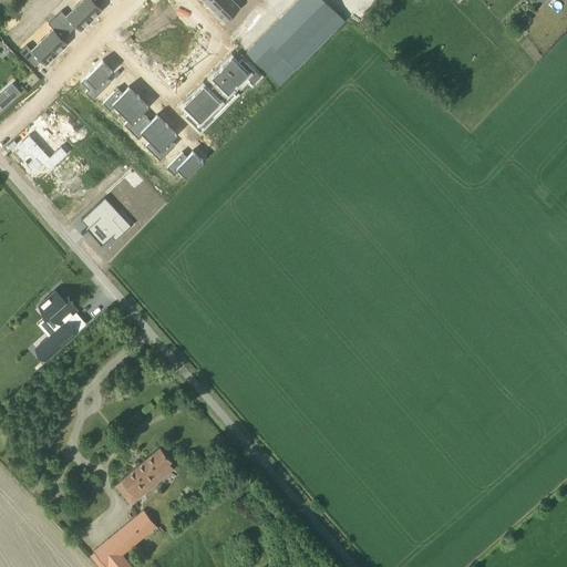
[(80,0),(79,2),(93,18),(104,7),(99,2),(101,0),(80,0)]
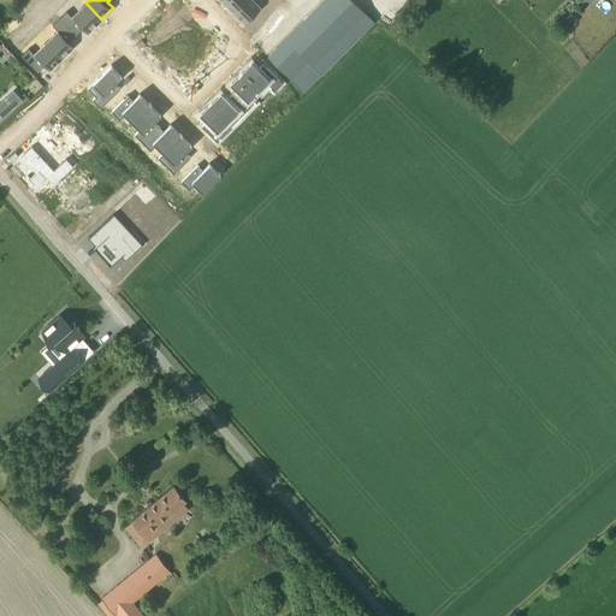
[(227,0),(226,1),(236,11),(247,0),(227,0)]
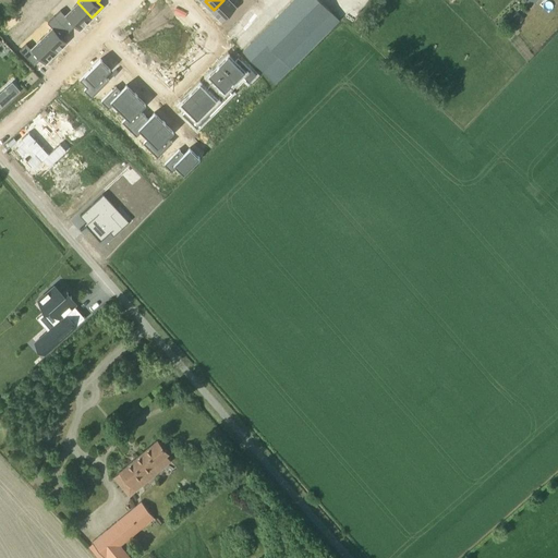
[(233,0),(223,0),(214,10),(223,20),(229,14),(233,20),(243,10),(233,0)]
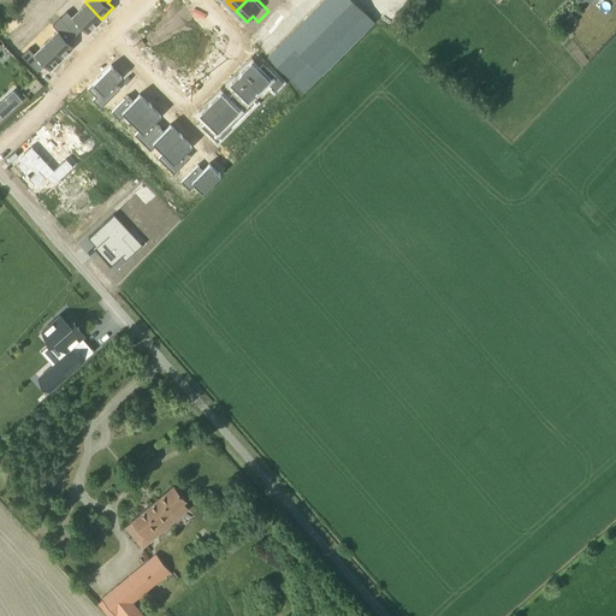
[(354,0),(321,0),(267,54),(295,82),(313,64),(321,73),(366,30),(356,21),(366,12),(354,0)]
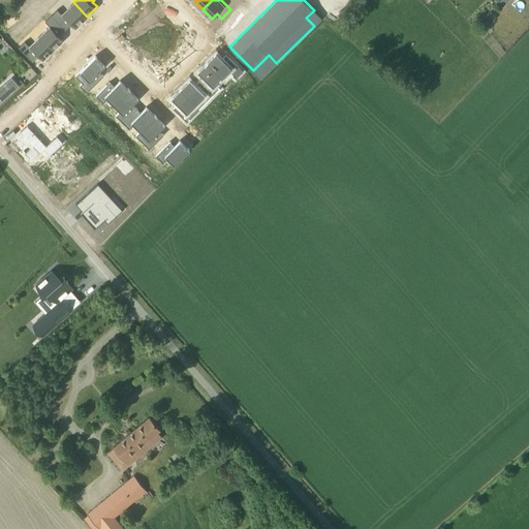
[(58,7),(52,13),(66,28),(72,22),(76,26),(87,17),(73,2),(63,12),(58,7)]
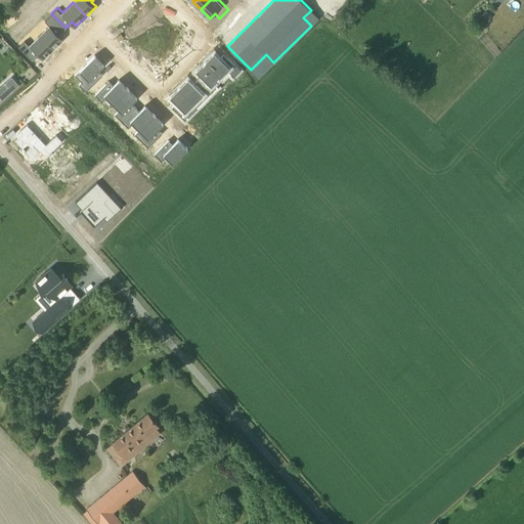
[(486,10),(480,16),(485,23),(491,16),(486,10)]
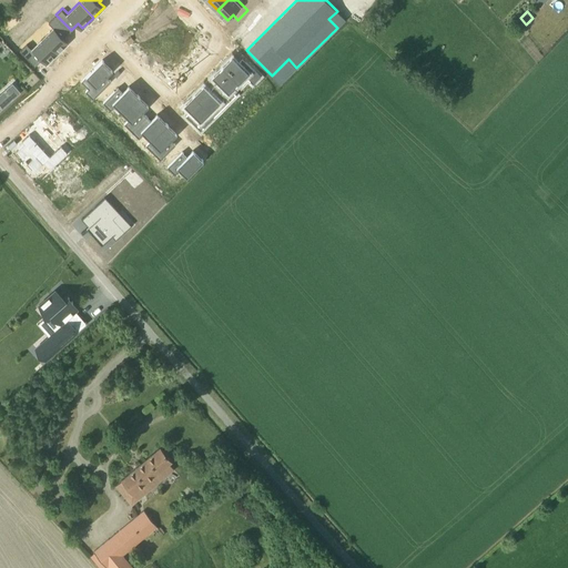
[(54,27),(43,37),(58,52),(69,41),(64,37),(71,30),(56,14),(49,21),(54,27)]
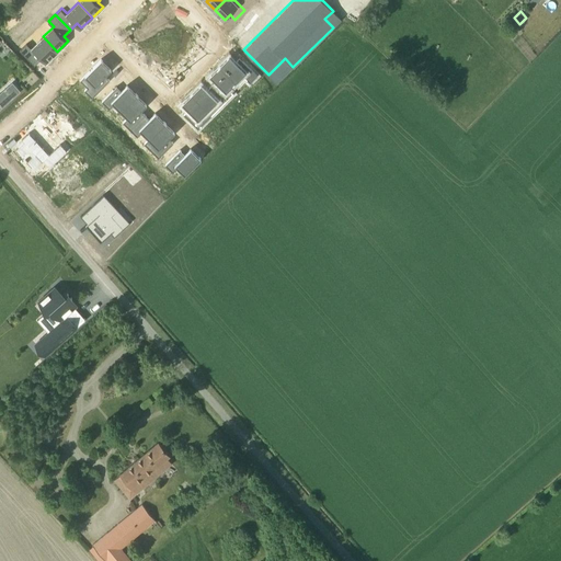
[(27,42),(21,48),(35,64),(42,57),(46,61),(47,61),(57,52),(43,36),(32,47),(27,42)]
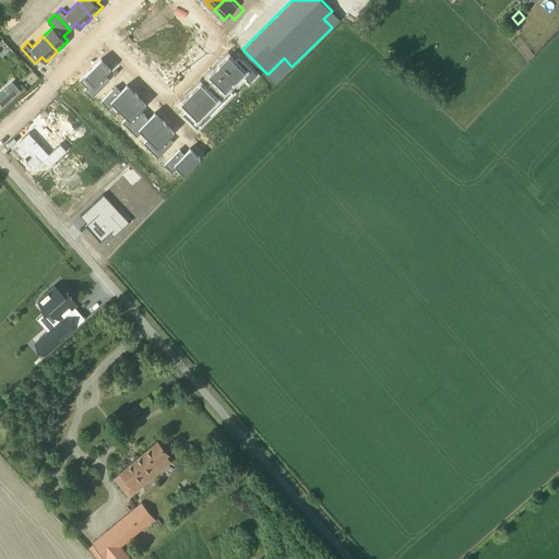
[(228,56),(218,66),(235,81),(241,74),(246,80),(253,72),(238,57),(234,62),(228,56)]
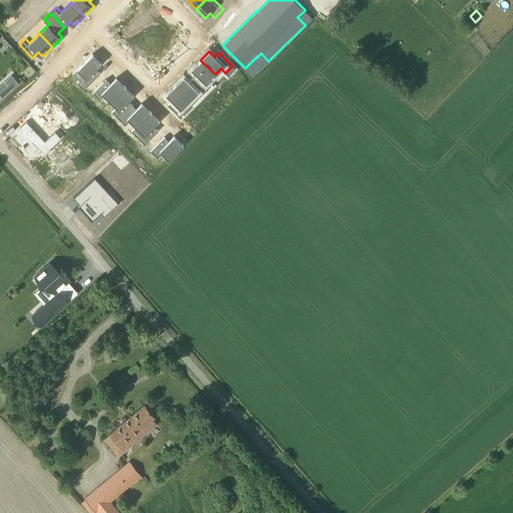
[(90,55),(76,70),(82,76),(78,81),(85,87),(98,74),(94,69),(99,64),(90,55)]
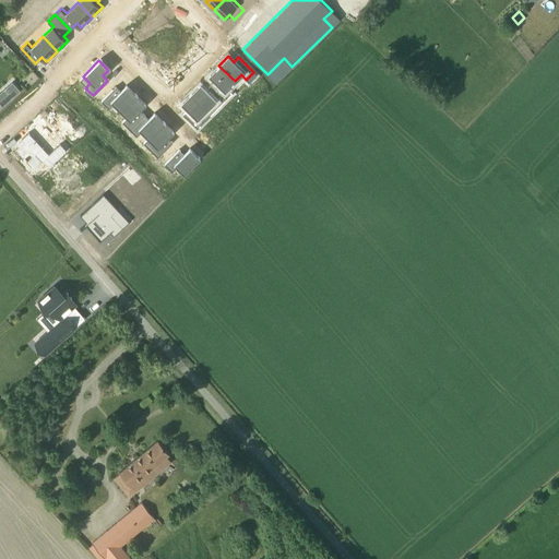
[(218,66),(209,74),(215,81),(210,85),(225,100),(233,93),(227,88),(235,81),(218,66)]
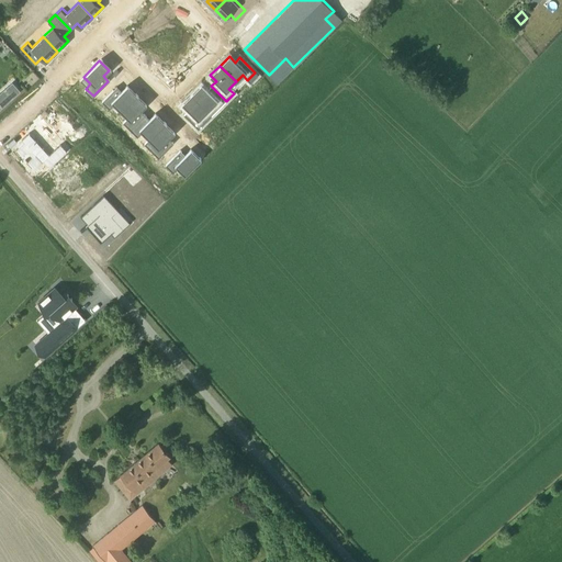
[(0,109),(20,91),(12,82),(0,92),(0,109)]
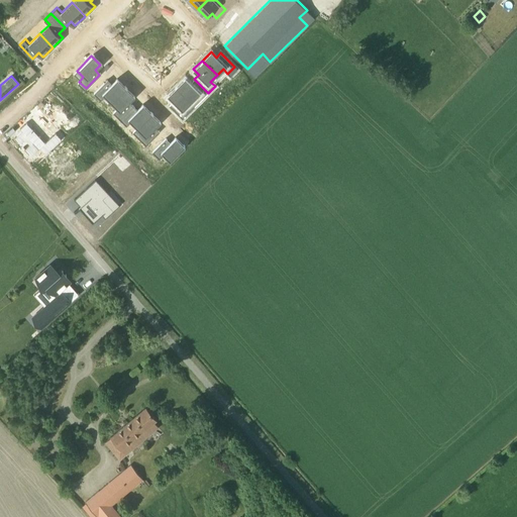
[(185,78),(176,86),(191,101),(197,95),(201,99),(208,93),(194,79),(190,83),(185,78)]
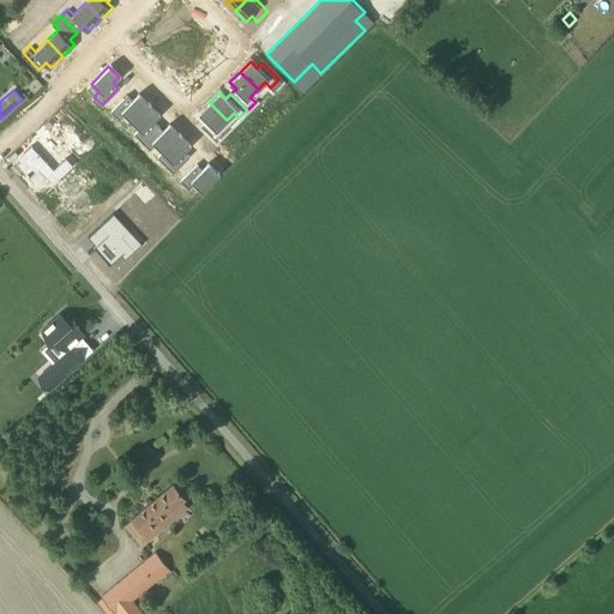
[(125,96),(109,112),(118,120),(122,115),(131,122),(148,104),(137,94),(130,101),(125,96)]
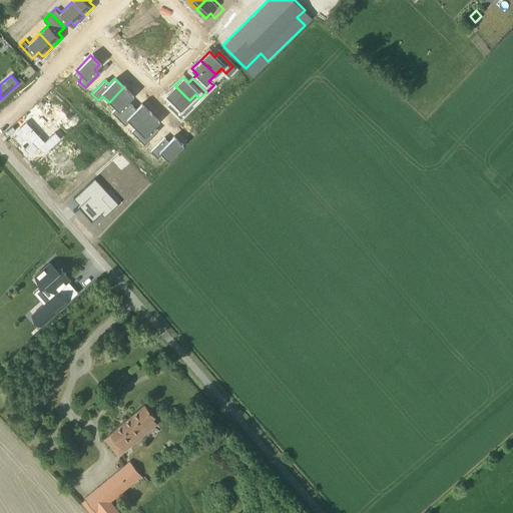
[(174,85),(165,94),(171,100),(167,104),(180,117),(187,111),(183,106),(189,100),(174,85)]
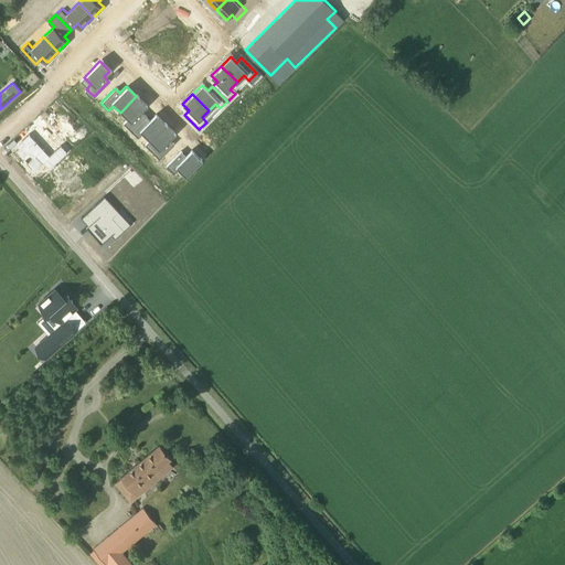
[(136,96),(120,113),(127,120),(123,125),(130,132),(145,117),(140,113),(146,106),(136,96)]
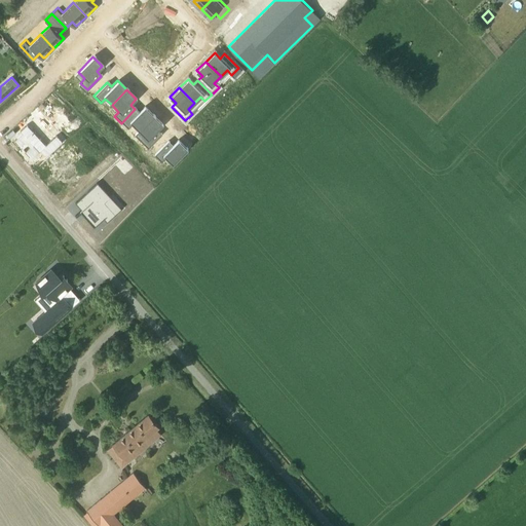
[(135,109),(121,123),(128,130),(133,125),(139,133),(154,117),(145,108),(139,114),(135,109)]
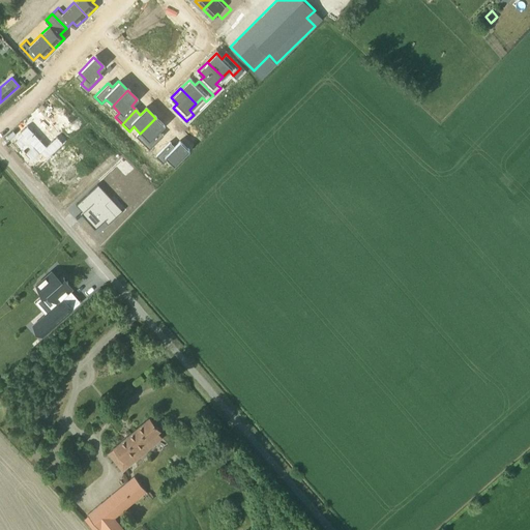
[(155,118),(140,134),(147,140),(143,145),(150,151),(164,138),(159,134),(165,127),(155,118)]
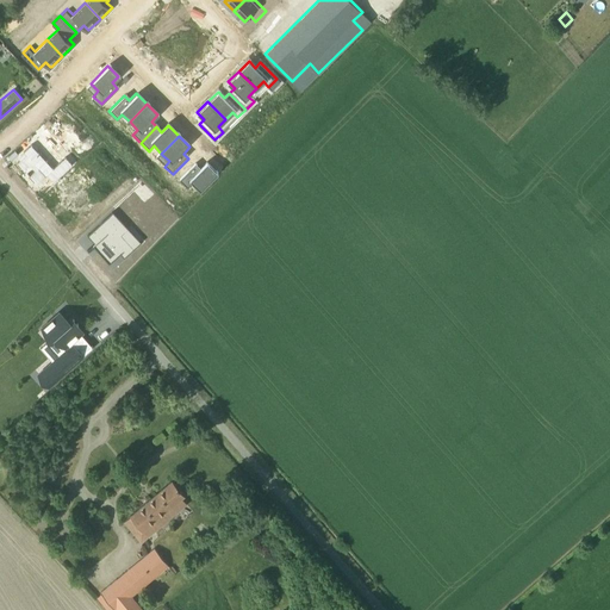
[(19,159),(16,162),(36,185),(47,175),(53,182),(73,166),(66,157),(53,168),(31,143),(17,156),(19,159)]
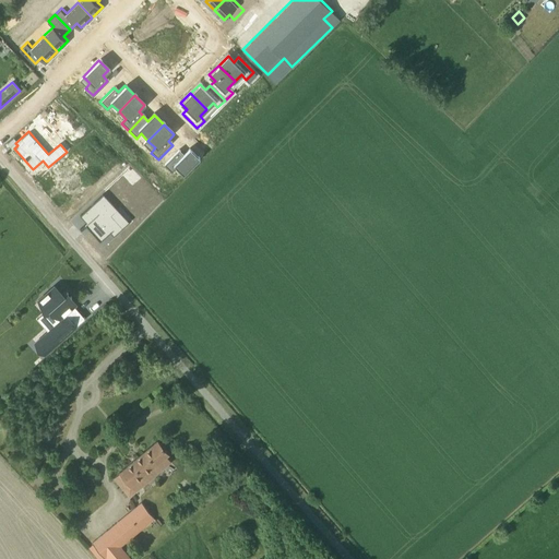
[(179,152),(165,166),(171,174),(177,169),(183,176),(200,159),(190,150),(183,156),(179,152)]
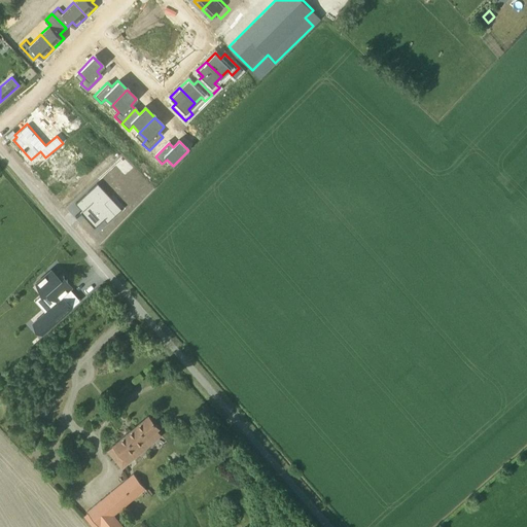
[(66,151),(47,168),(53,174),(58,179),(55,183),(67,197),(89,176),(88,175),(88,176),(81,170),(77,175),(66,163),(71,159),(65,152),(66,152),(66,151)]
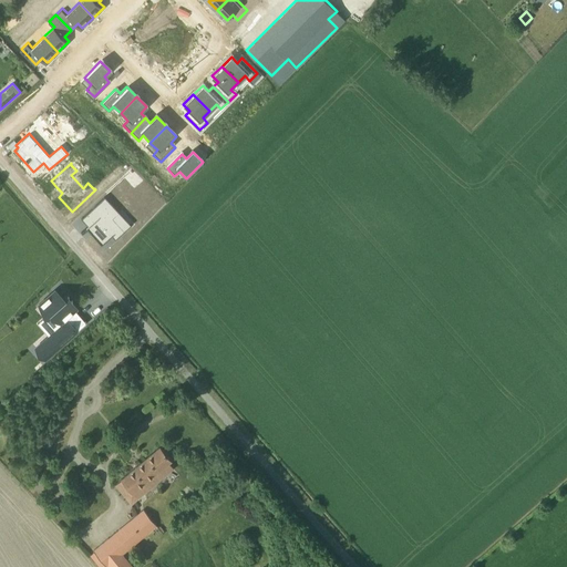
[(105,196),(81,218),(92,230),(94,228),(96,230),(92,234),(102,244),(112,235),(115,238),(124,229),(113,217),(120,212),(105,196)]
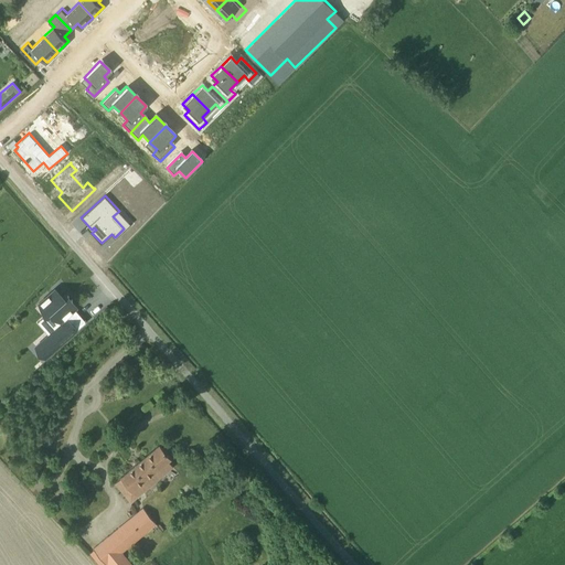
[(85,322),(74,309),(76,307),(64,294),(62,296),(54,288),(38,304),(59,326),(35,347),(45,358),(85,322)]
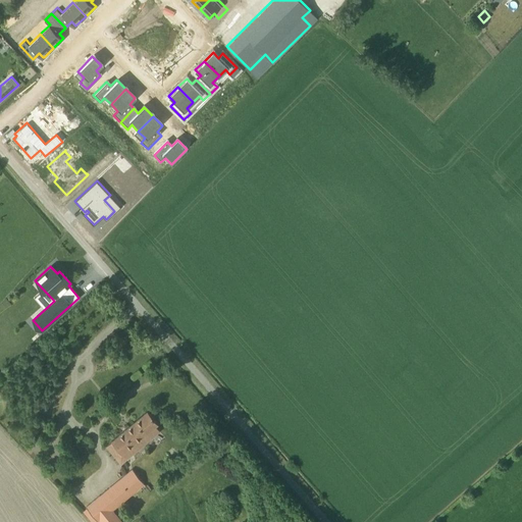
[(147,411),(111,441),(106,446),(120,463),(159,430),(155,425),(158,423),(147,411)]
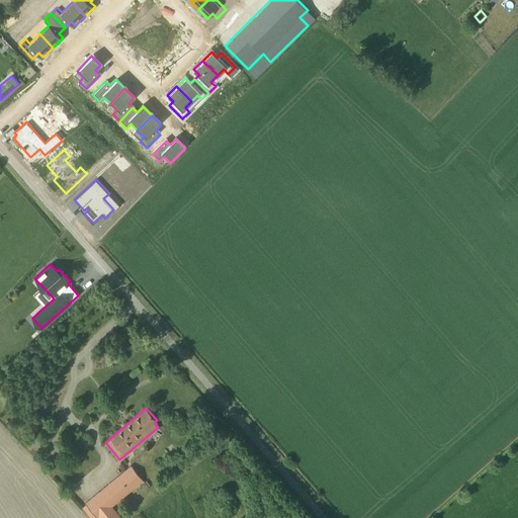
[(120,517),(110,506),(143,480),(132,465),(86,503),(97,517),(98,516),(99,517),(120,517)]
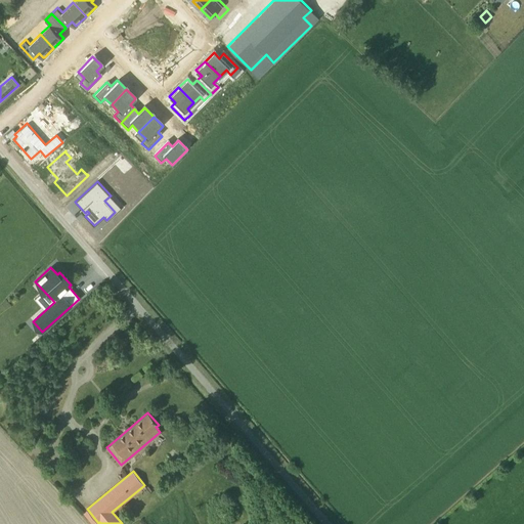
All buildings are outlined.
